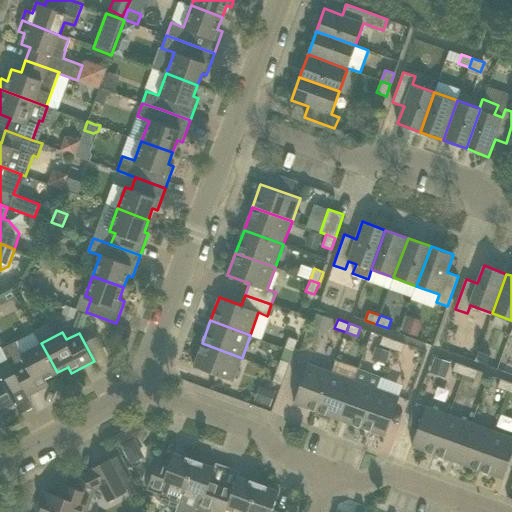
[(380,344),(391,348),(394,339),(383,335),(380,344)]
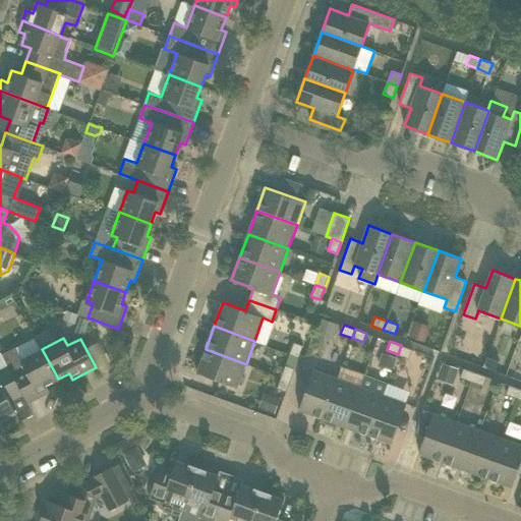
[(299,357),(303,346),(294,342),(290,354),(299,357)]
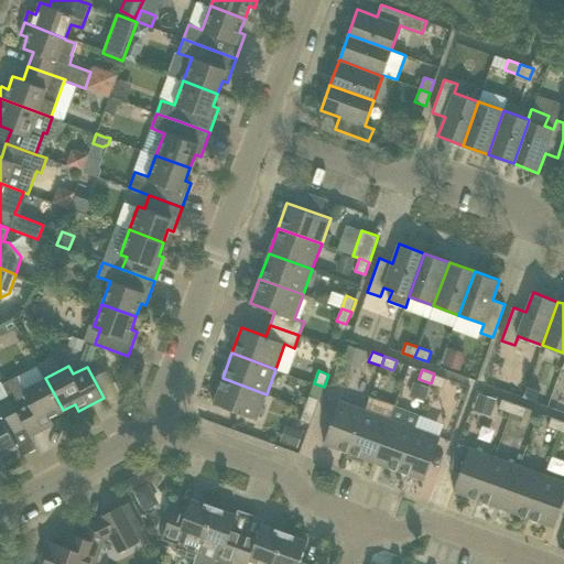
[(446,378),(434,373),(431,383),(443,389),(446,378)]
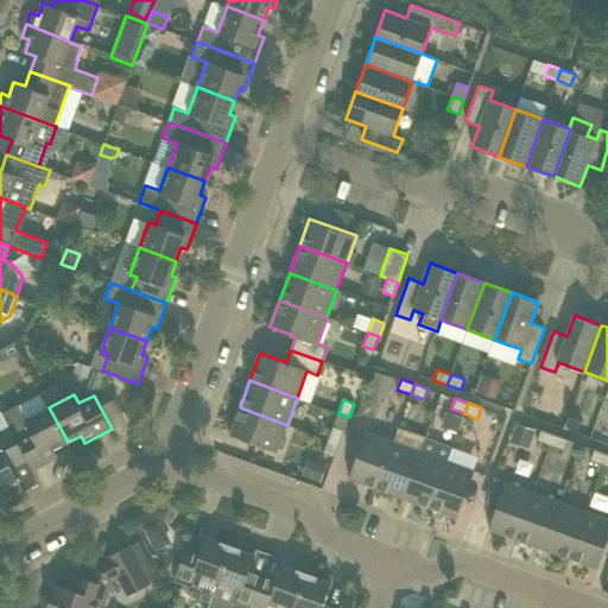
[(55,449),(68,442),(49,407),(25,420),(29,429),(16,436),(27,461),(33,469),(58,456),(55,449)]
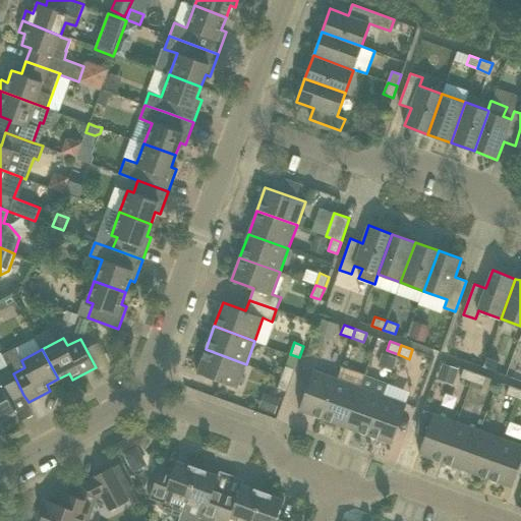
[(246,364),(206,349),(197,372),(237,387),(246,364)]
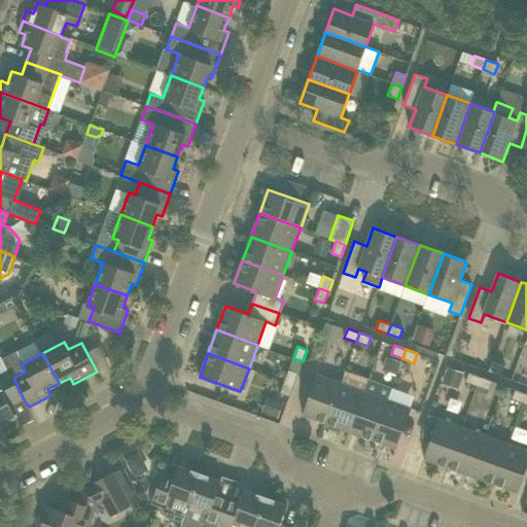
[(400,361),(386,356),(382,369),(395,374),(400,361)]
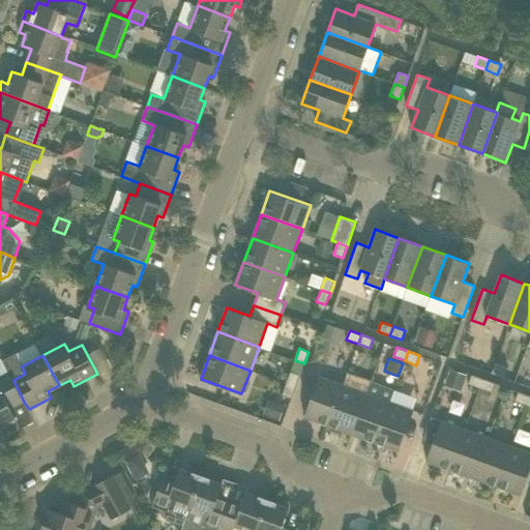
[(504,377),(507,367),(496,363),(492,373),(504,377)]
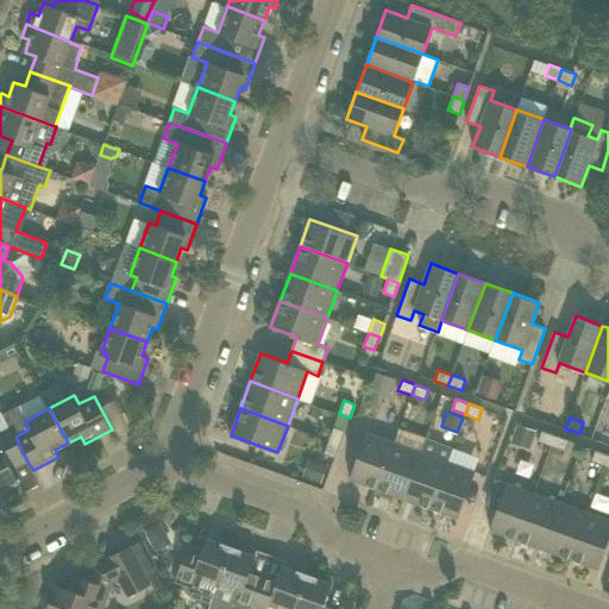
[(0,497),(0,500),(17,490),(13,485),(19,483),(18,479),(20,478),(16,468),(27,462),(16,437),(10,426),(0,429),(0,497)]
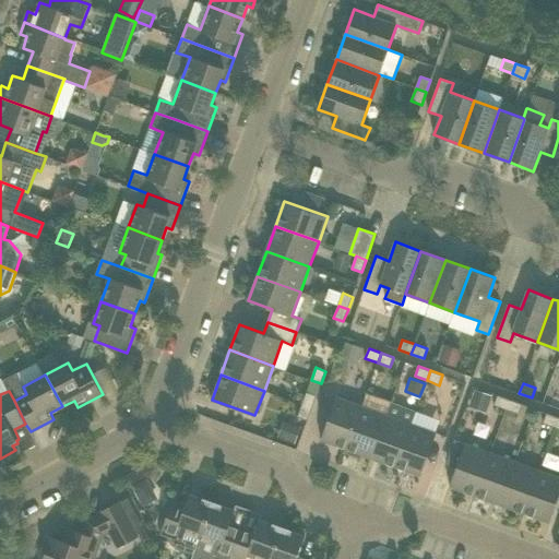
[(307,392),(302,404),(312,407),(317,395),(307,392)]
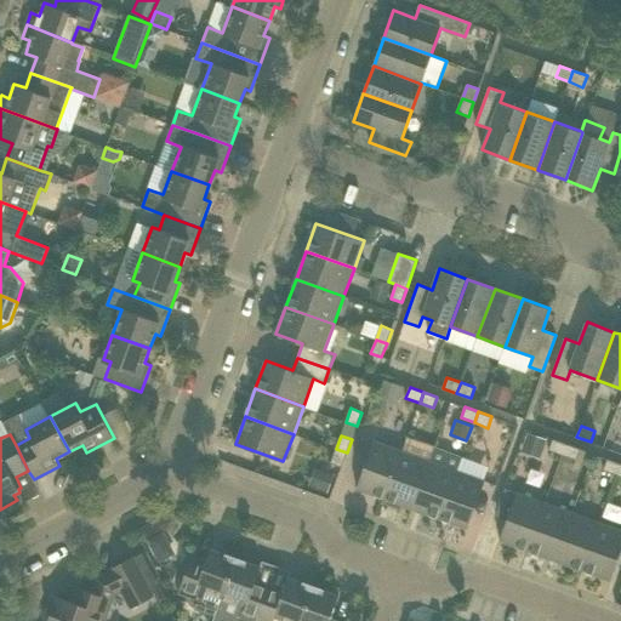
[(548,450),(562,455),(567,444),(552,439),(548,450)]
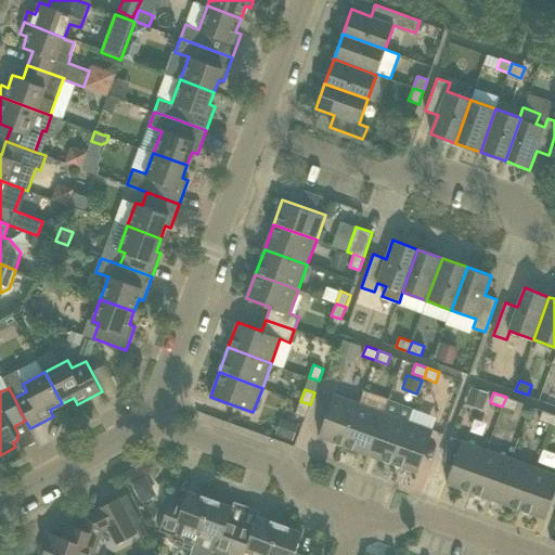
[(344,446),(359,402),(334,394),(319,436),(344,446)]
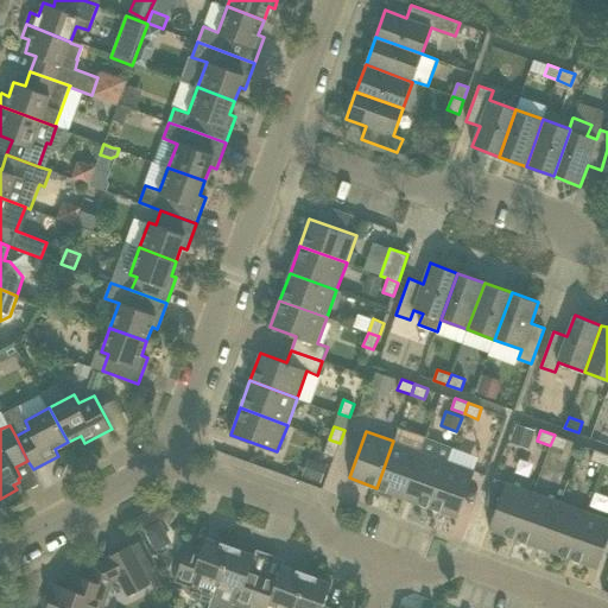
[(564,450),(568,439),(555,435),(550,445),(564,450)]
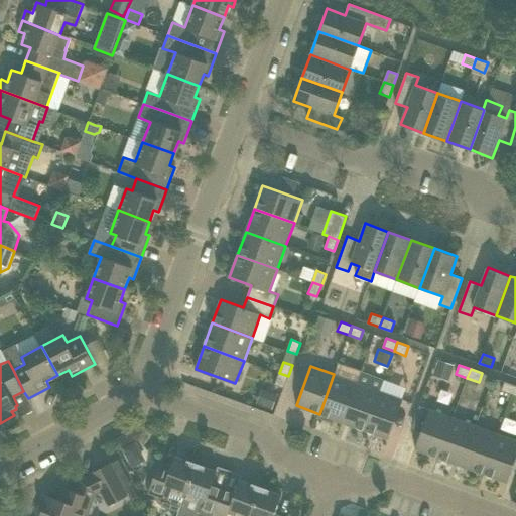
[(288,376),(279,373),(274,384),(283,388),(288,376)]
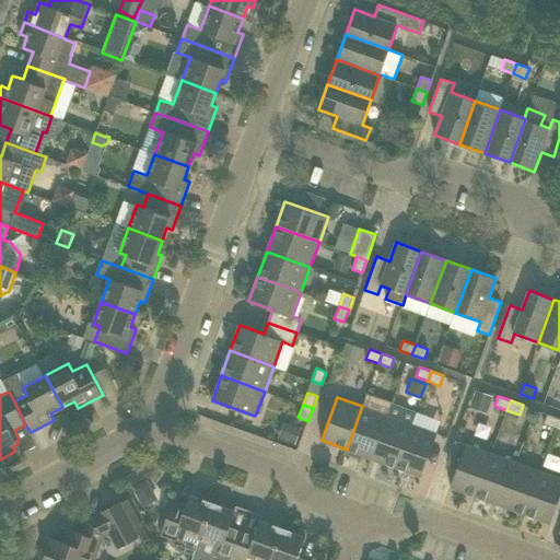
[(347,450),(372,458),(387,416),(362,406),(347,450)]
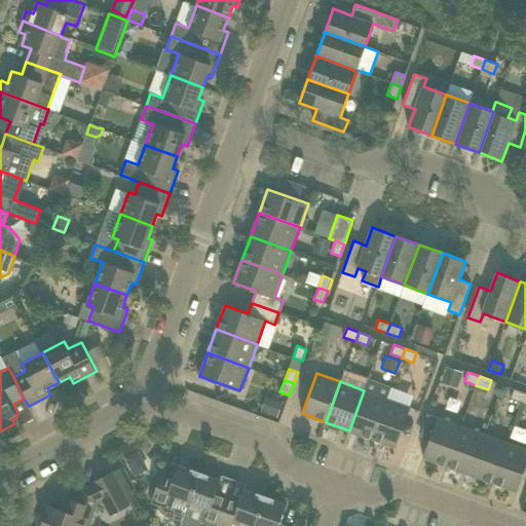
[(511,398),(522,402),(525,392),(515,388),(511,398)]
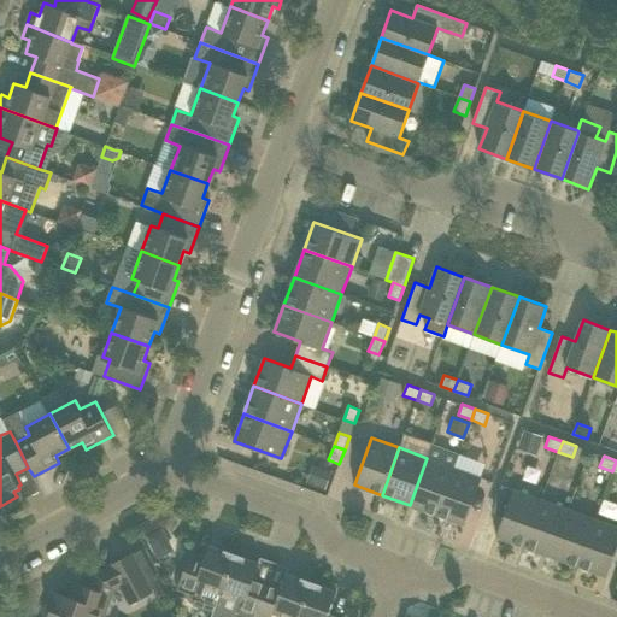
[(410,505),(438,515),(454,468),(427,458),(410,505)]
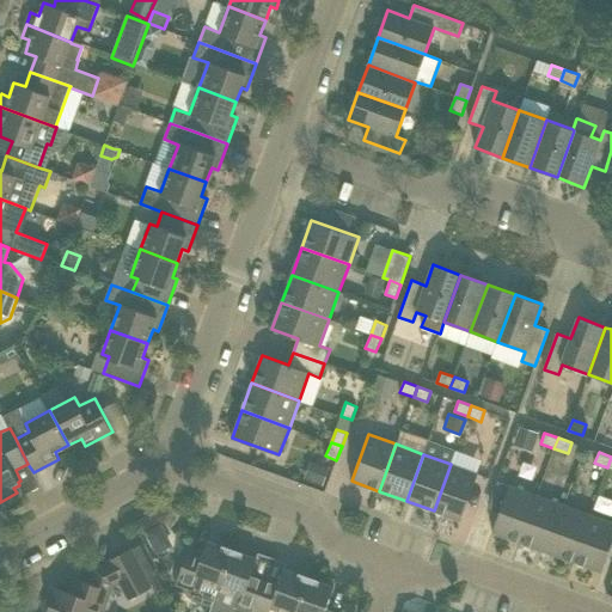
[(434,510),(460,521),(478,473),(451,464),(434,510)]
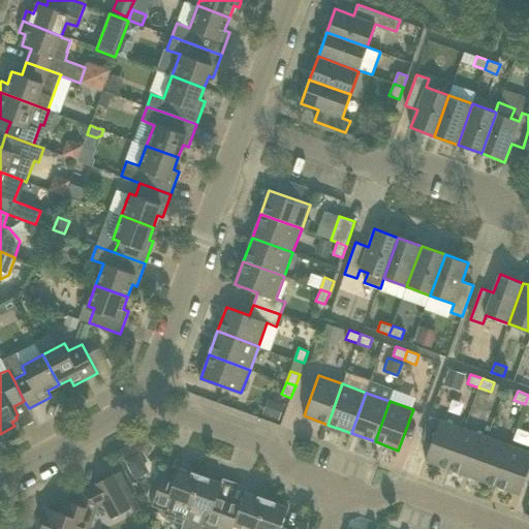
[(440,419),(426,460),(449,469),(464,428),(440,419)]
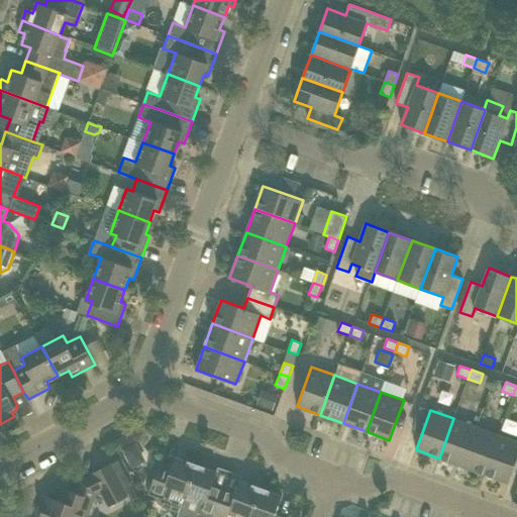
[(439,458),(461,467),(477,426),(453,418),(439,458)]
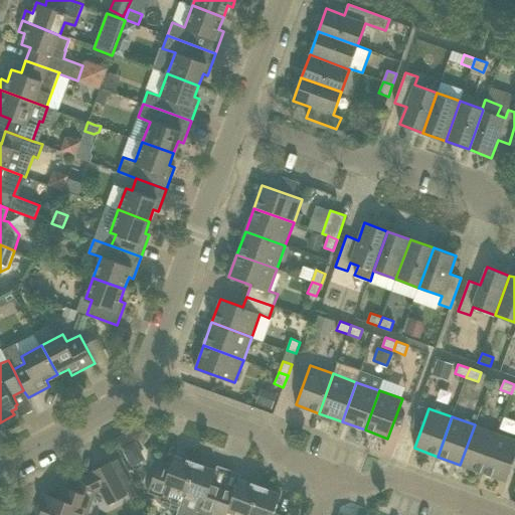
[(498,434),(475,424),(460,465),(483,473),(498,434)]
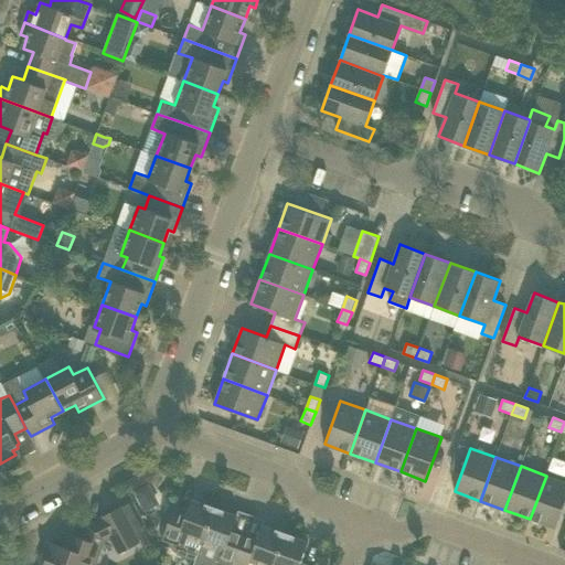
[(530,519),(555,528),(564,501),(564,481),(546,476),(530,519)]
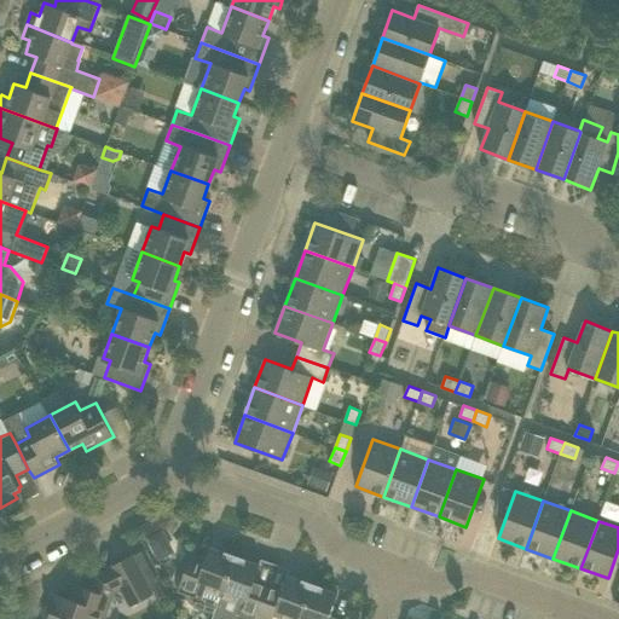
[(160,524),(144,533),(160,559),(174,549),(160,524)]
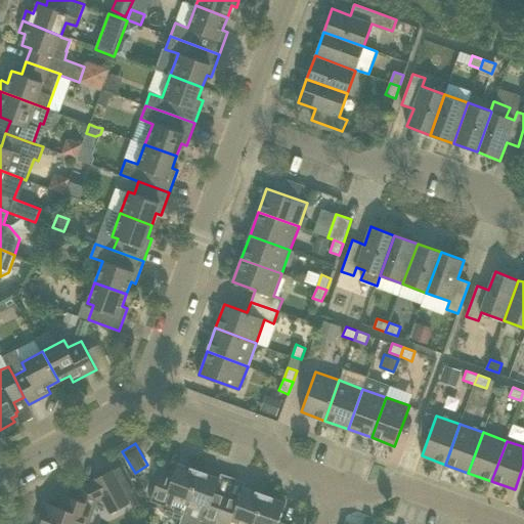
[(168,515),(181,519),(200,471),(178,463),(171,482),(160,478),(151,499),(171,507),(168,515)]
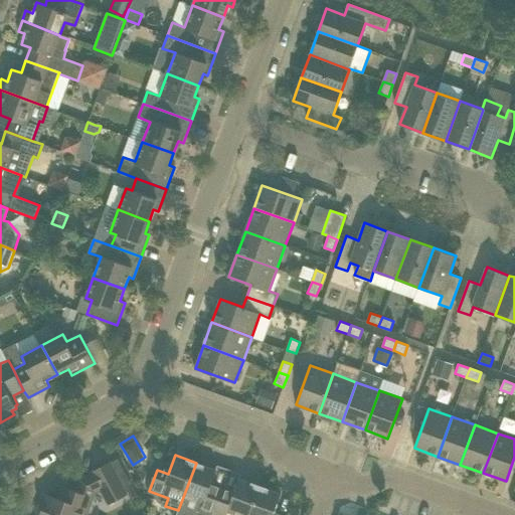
[(127,495),(114,470),(110,462),(92,472),(93,473),(81,479),(76,492),(62,486),(57,498),(44,494),(36,514),(88,514),(97,492),(101,490),(108,504),(127,495)]
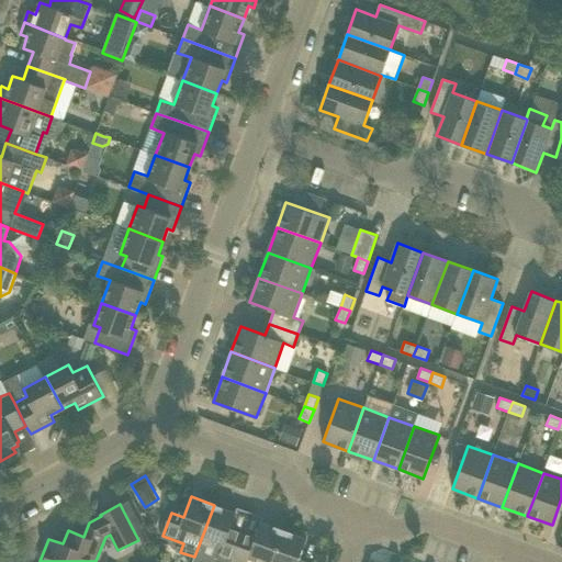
[(214,505),(194,557),(208,561),(232,561),(233,561),(242,538),(229,534),(236,513),(214,505)]
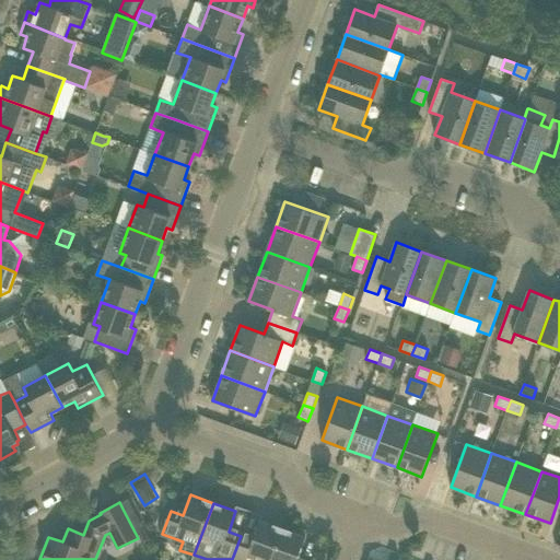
[(241,536),(232,559),(270,559),(282,528),(259,520),(253,540),(241,536)]
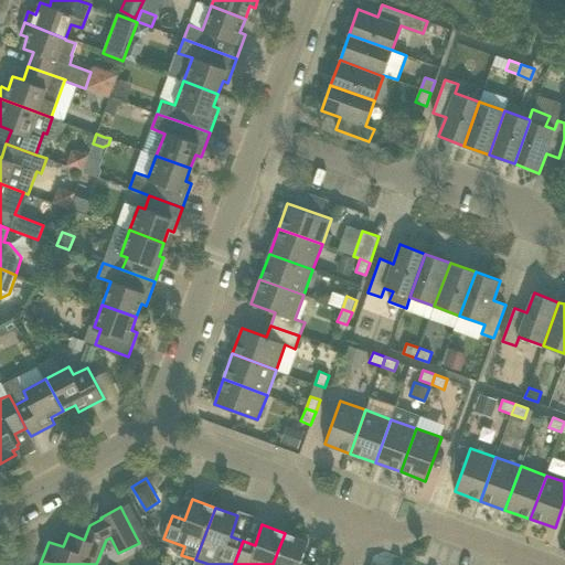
[(309,564),(300,562),(308,541),(285,533),(273,564),(309,564)]
